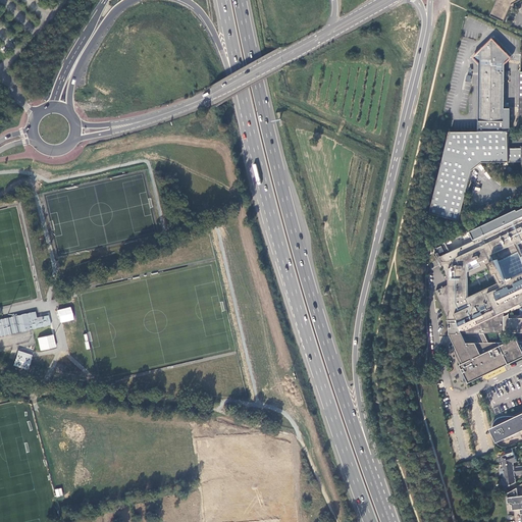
[(497,0),(498,0),(491,15),(505,21),(511,9),(512,7),(513,3),(515,2),(518,1),(519,0),(497,0)]
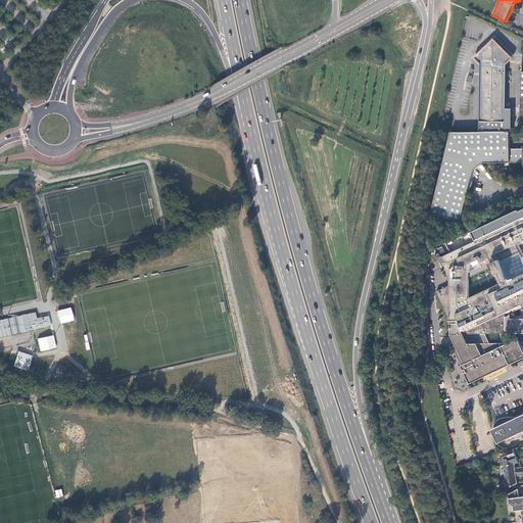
[(506,132),(506,122),(506,66),(505,65),(510,59),(510,55),(496,41),(491,41),(477,55),(477,59),(483,64),(481,66),(481,70),(482,70),(482,74),(480,75),(480,77),(482,79),(480,80),(480,132),(506,132)]
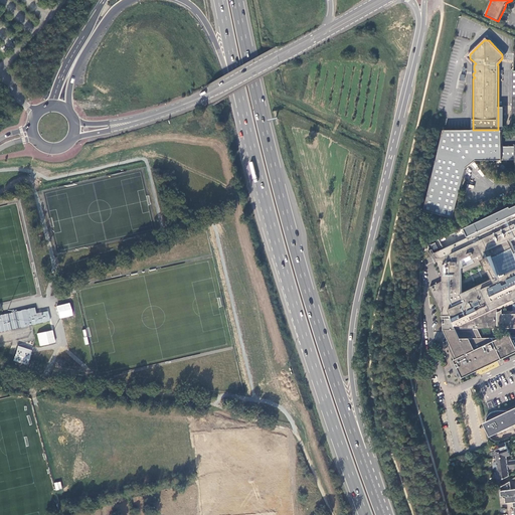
[(423,210),(454,218),(466,168),(477,160),(503,160),(503,159),(514,159),(514,146),(502,146),(502,130),(498,130),(473,130),(445,130),(444,130),(423,210)]
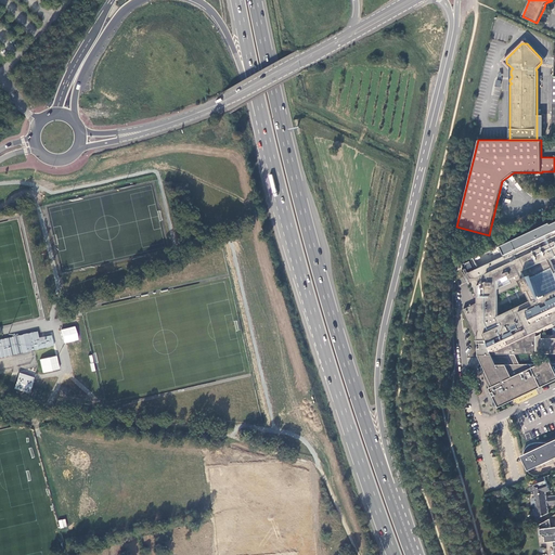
[(554,377),(554,363),(536,363),(521,363),(517,353),(554,352),(554,337),(541,338),(541,333),(554,325),(554,232),(482,268),(482,269),(473,273),(473,272),(472,270),(476,269),(473,261),(472,259),(462,263),(464,268),(467,275),(477,296),(478,296),(478,302),(463,310),(476,336),(479,335),(479,339),(479,355),(485,365),(482,368),(487,378),(500,405),(554,377)]
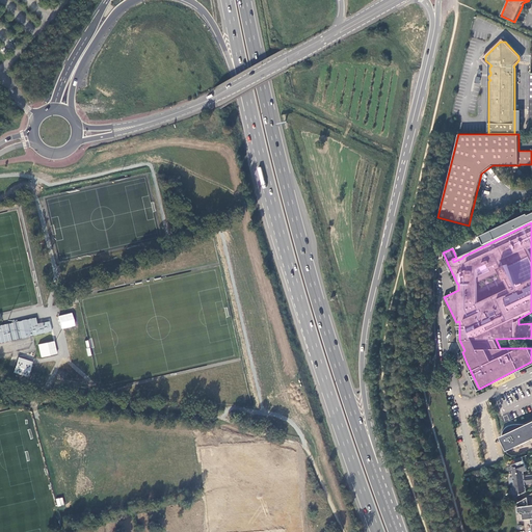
[(73,313),(59,316),(62,329),(76,326),(73,313)]
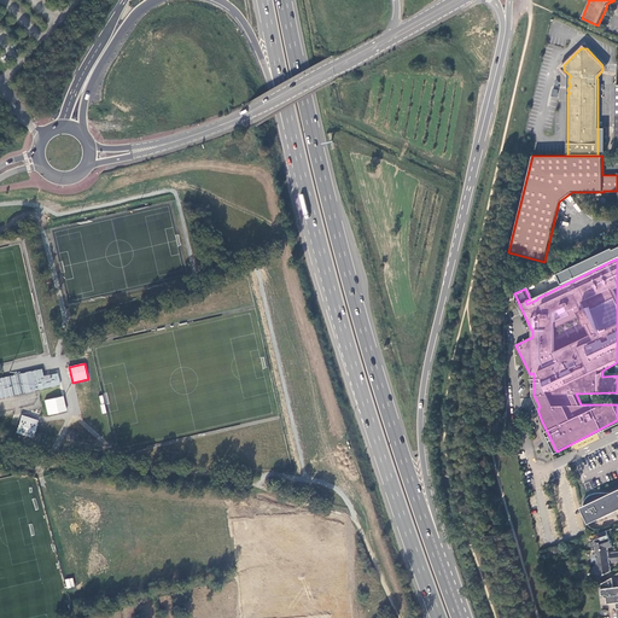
[(0,398),(39,390),(60,385),(57,373),(44,377),(42,368),(0,378),(0,398)]
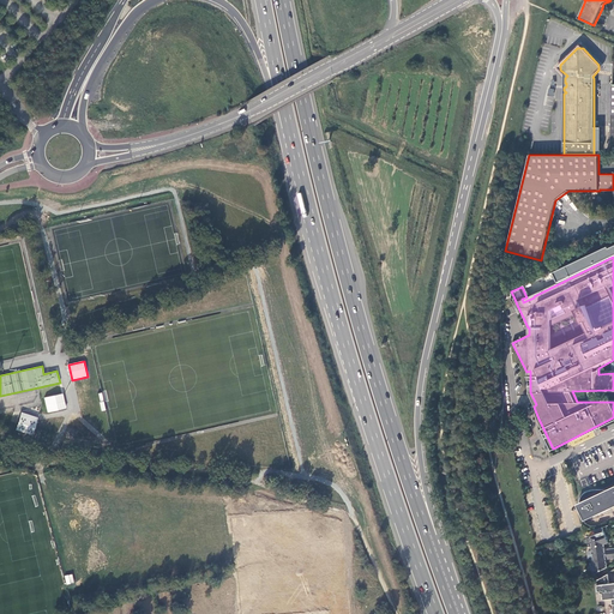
[(64,393),(44,398),(48,414),(67,409),(64,393)]
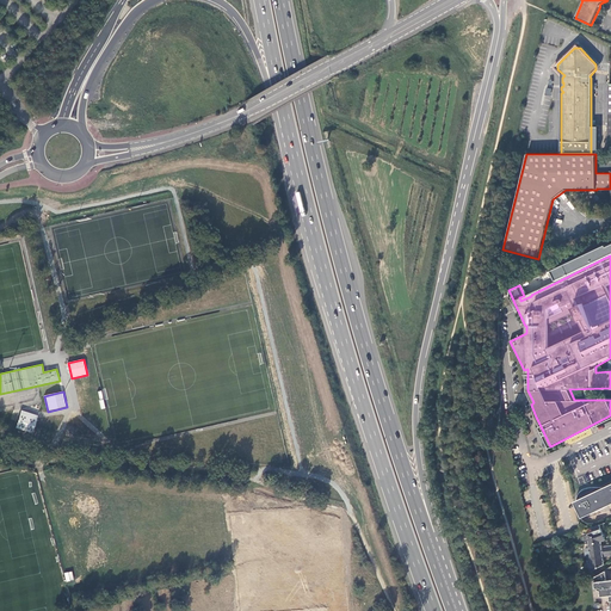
[(38,417),(22,411),(16,429),(32,433),(38,417)]
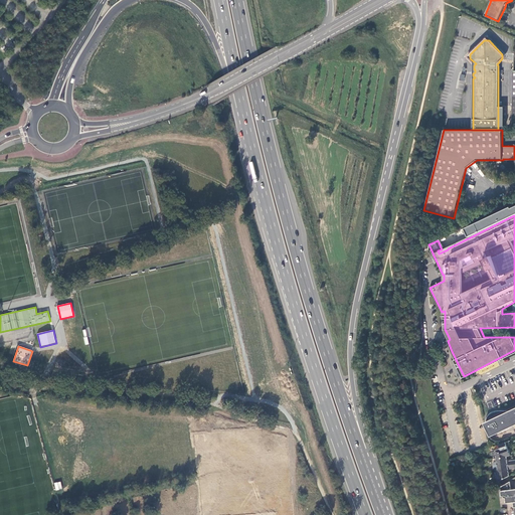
[(493,434),(495,434),(496,434),(497,433),(502,432),(509,428),(514,423),(514,408),(513,409),(513,411),(509,411),(509,410),(503,410),(499,410),(496,410),(493,411),(491,412),(489,413),(487,416),(486,417),(486,419),(486,421),(486,423),(486,426),(488,431),(488,432),(490,433),(493,434)]
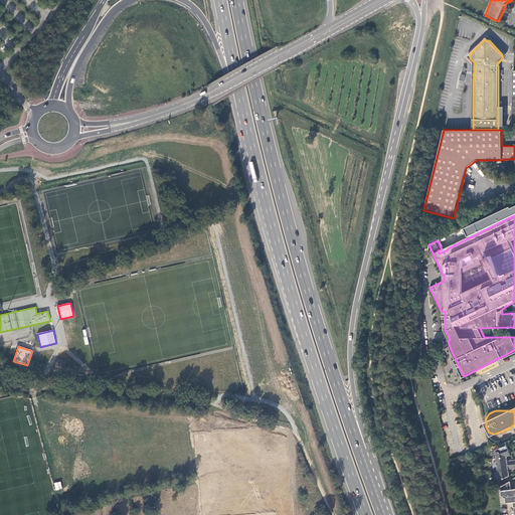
[(497,458),(507,457),(507,455),(511,454),(508,447),(511,446),(509,442),(500,445),(501,449),(496,450),(497,451),(492,453),(493,459),(497,458)]
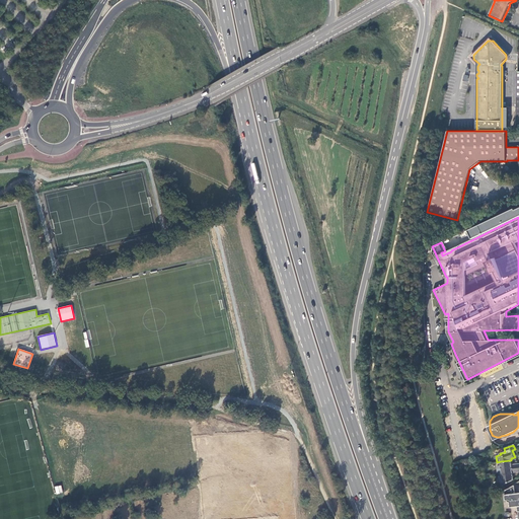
[(512,468),(511,460),(501,461),(502,465),(503,471),(513,470),(512,468)]
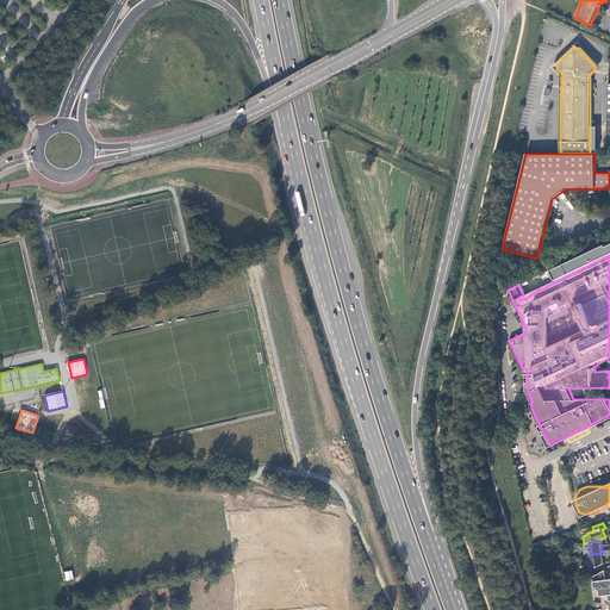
[(591,561),(587,562),(589,572),(604,564),(603,555),(609,554),(609,549),(609,551),(609,549),(604,551),(602,551),(603,553),(591,554),(591,561)]
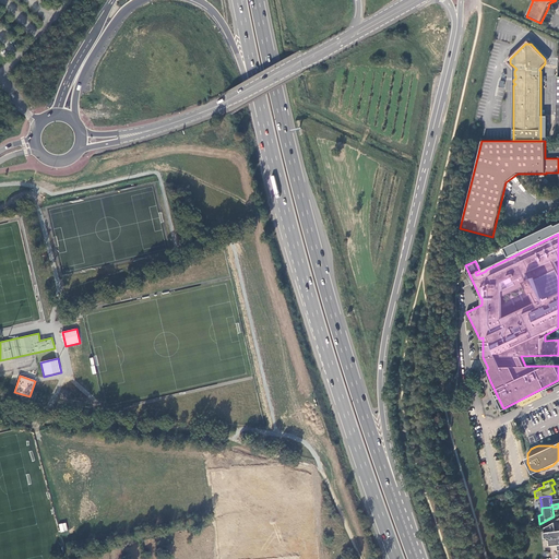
[(558,531),(557,532),(556,523),(545,528),(545,533),(546,538),(548,538),(548,539),(549,540),(550,540),(551,546),(558,545),(558,548),(558,531)]
